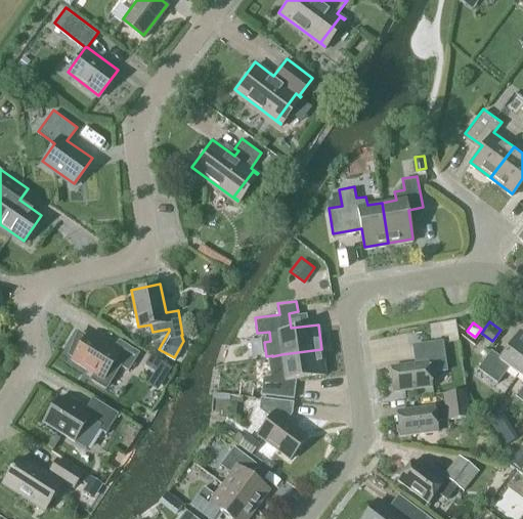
[(87,332),(86,333),(78,328),(68,352),(73,355),(72,357),(93,371),(89,377),(105,388),(121,363),(128,369),(139,350),(119,338),(113,347),(87,332)]
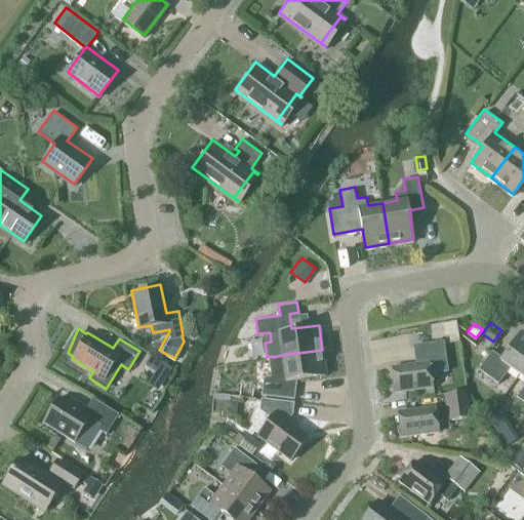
[(519,372),(523,365),(523,331),(521,330),(502,357),(492,349),(479,367),(498,382),(510,365),(519,372)]
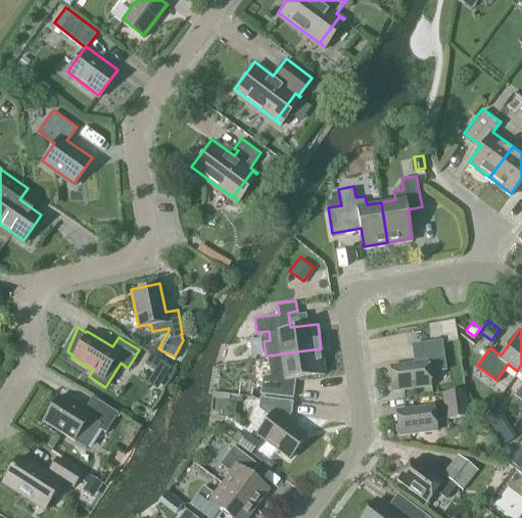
[(392,388),(430,383),(429,369),(444,367),(441,338),(413,342),(415,361),(389,364),(392,388)]
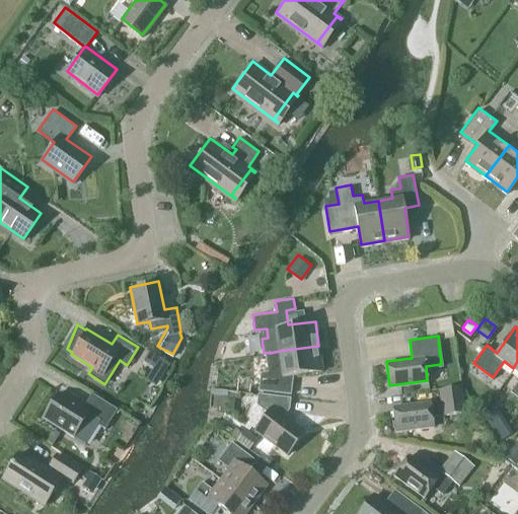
[(279,351),(281,368),(261,370),(259,388),(291,392),(293,374),(322,370),(318,346),(279,351)]
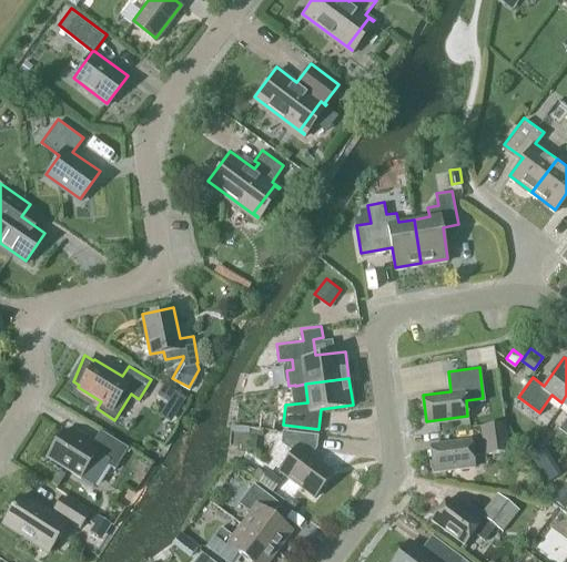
[(164,381),(158,390),(170,398),(181,405),(186,396),(164,381)]
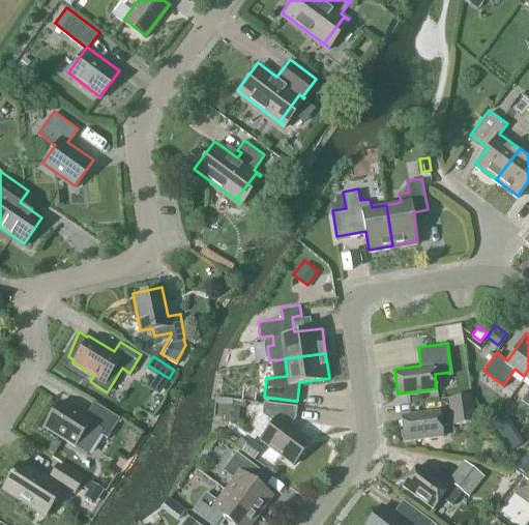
[(404,439),(442,434),(441,425),(475,420),(472,394),(448,397),(450,408),(401,414),(404,439)]
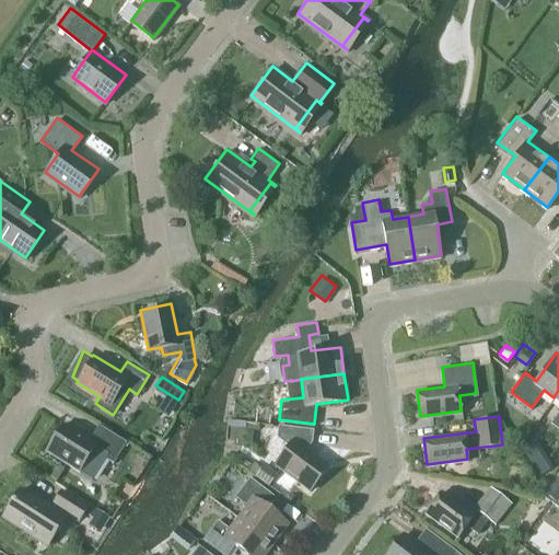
[(89,438),(62,421),(46,448),(80,470),(86,458),(99,465),(105,455),(113,460),(126,439),(100,421),(89,438)]
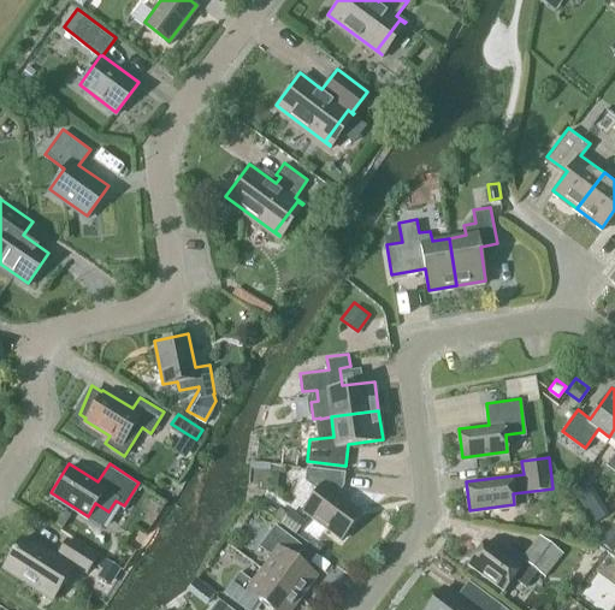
[(341,537),(361,510),(337,492),(343,483),(346,469),(307,465),(305,478),(318,487),(302,508),(341,537)]
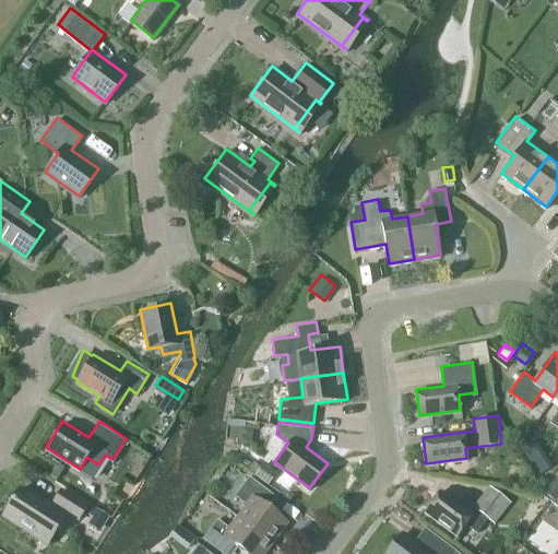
[(263,460),(254,472),(268,482),(276,469),(263,460)]
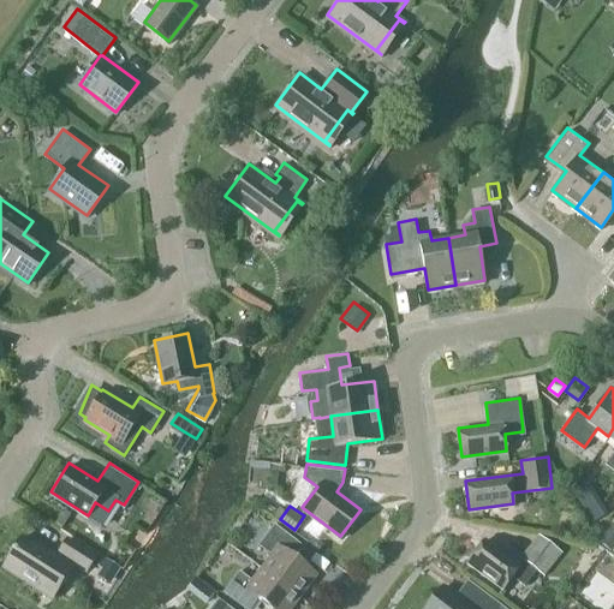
[(612,549),(613,545),(613,520),(612,519),(598,538),(612,549)]
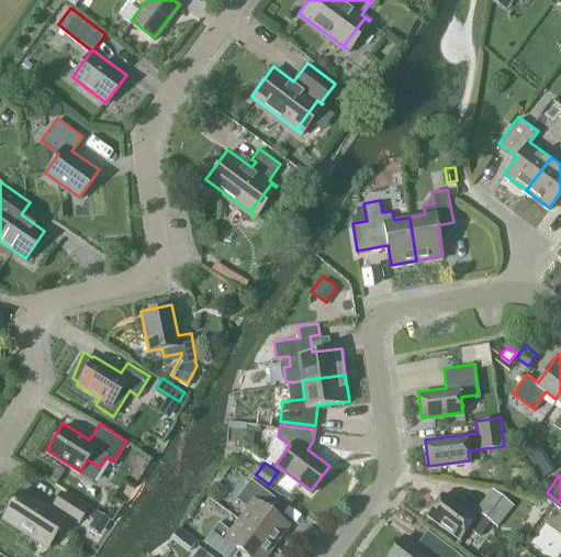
[(238,516),(275,544),(290,523),(266,505),(273,494),(250,477),(236,497),(247,505),(238,516)]
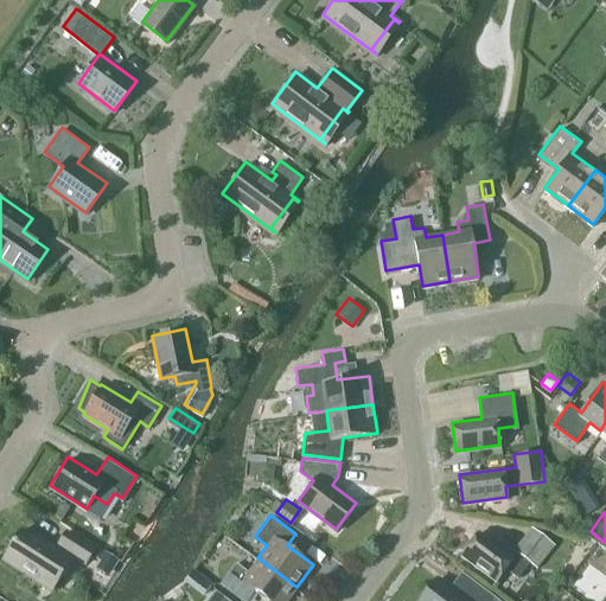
[(55,547),(23,526),(4,556),(52,587),(74,554),(85,561),(95,548),(67,529),(55,547)]
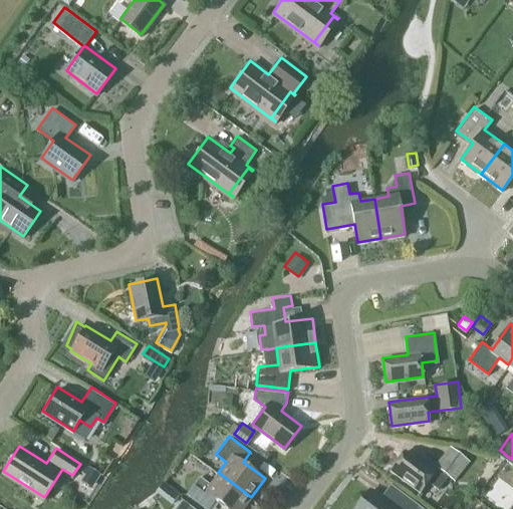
[(455,479),(470,460),(454,448),(440,467),(439,466),(435,471),(405,449),(390,469),(422,492),(430,481),(439,488),(449,475),(455,479)]
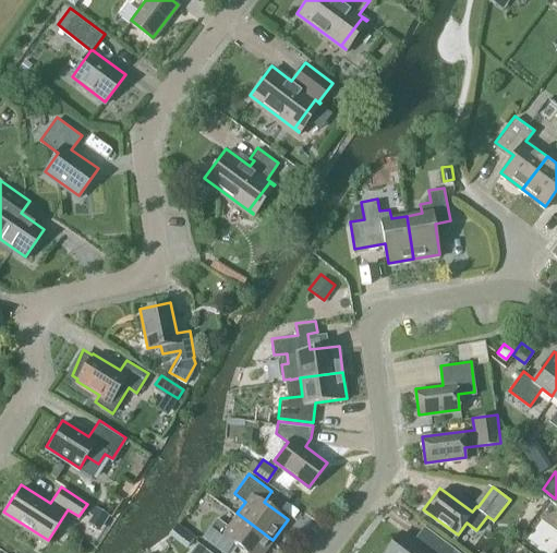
[(100,528),(110,514),(99,507),(91,521),(100,528)]
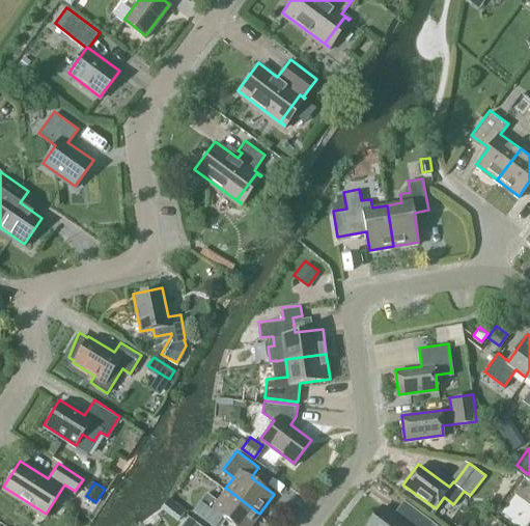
[(235,525),(249,525),(259,514),(225,488),(217,499),(206,491),(193,508),(215,525),(222,515),(235,525)]
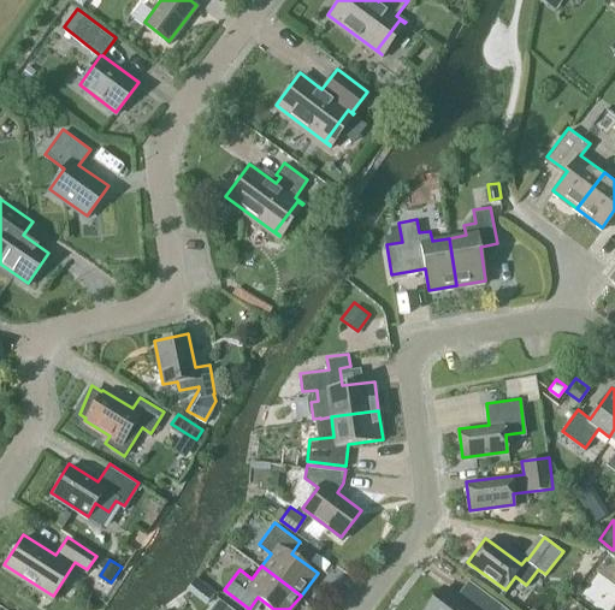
[(216,588),(208,584),(199,594),(207,600),(216,588)]
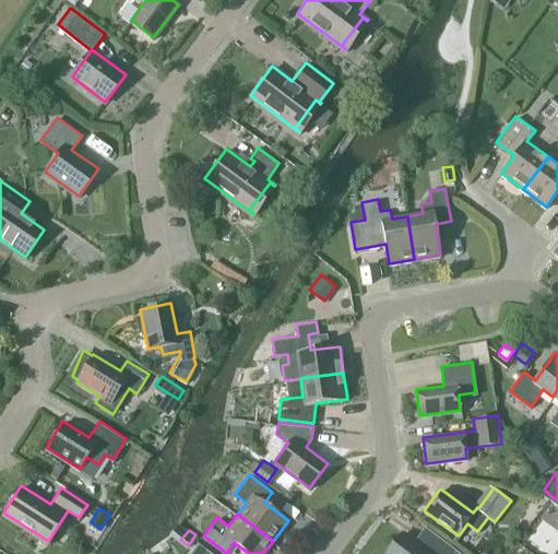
[(429,551),(402,531),(384,553),(461,553),(439,538),(429,551)]
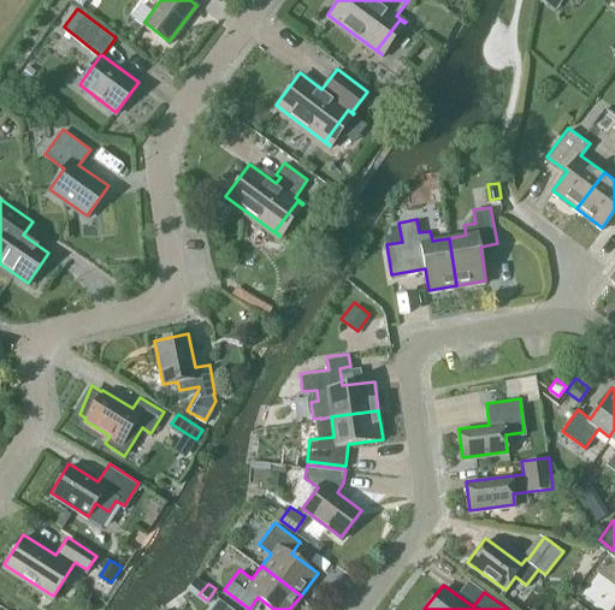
[(236,609),(219,597),(208,609),(236,609)]
